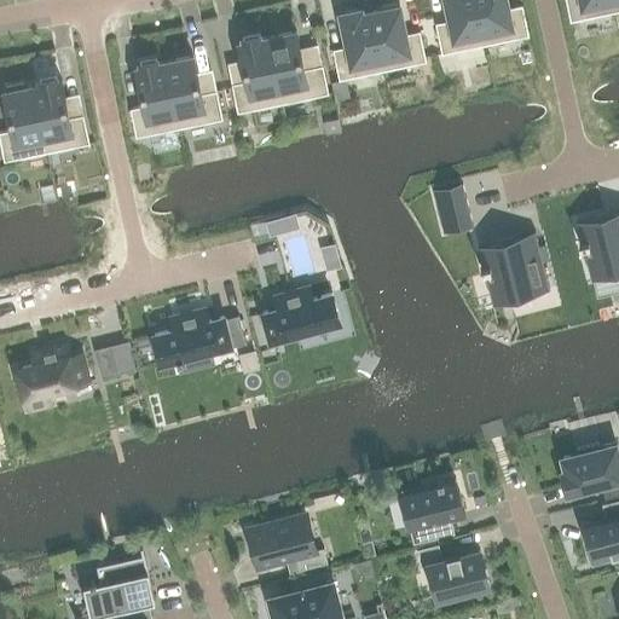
[(441,55),(485,45),(475,0),(445,0),(450,21),(435,23),(441,55)]
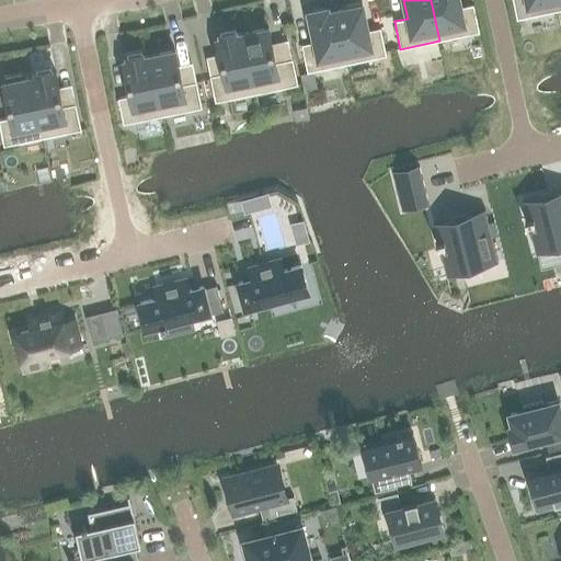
[(431,0),(439,41),(479,33),(473,4),(460,8),(458,0),(431,0)]
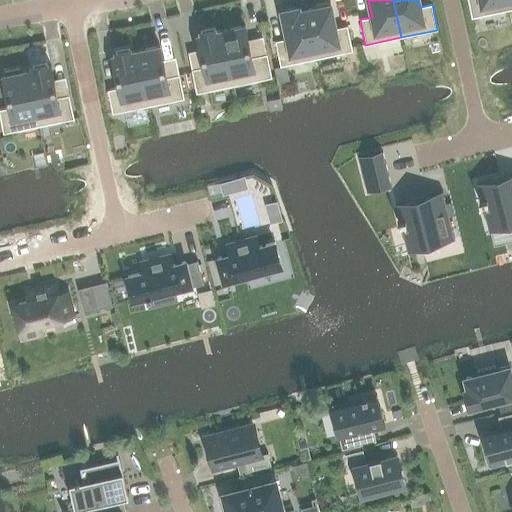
[(467,0),(472,18),(508,10),(505,0),(467,0)]
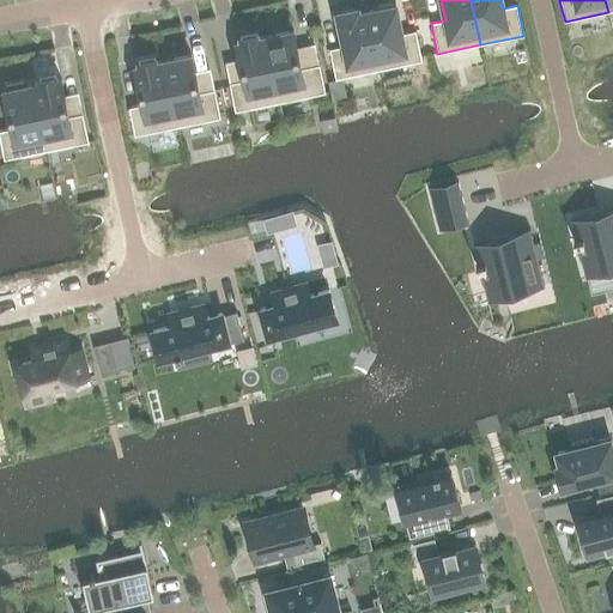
[(366,12),(378,71),(422,61),(416,31),(401,34),(395,2),(375,7),(375,10),(366,12)]
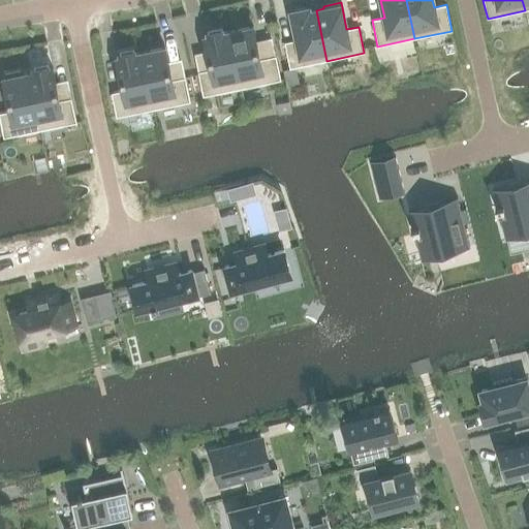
[(289,68),(327,61),(316,10),(309,11),(309,8),(290,11),(297,39),(284,42),(289,68)]
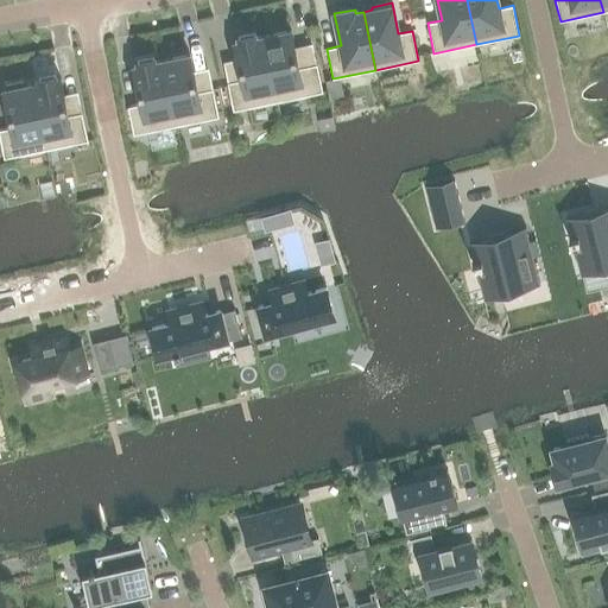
[(291,31),(263,37),(277,102),(323,93),(317,64),(298,68),(291,31)]
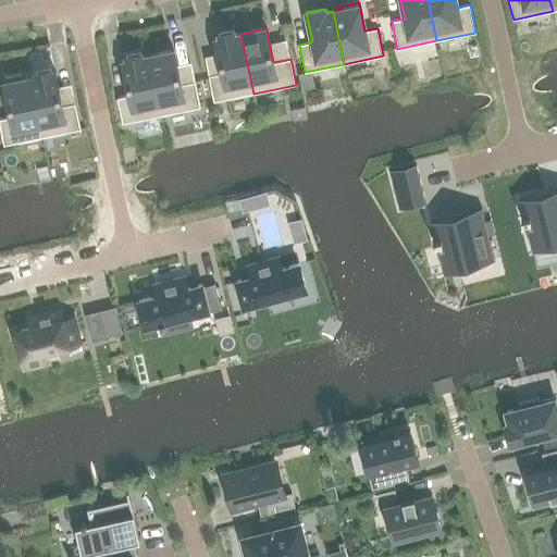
[(213,101),(254,94),(240,34),(234,35),(234,32),(219,34),(219,38),(215,39),(222,73),(208,76),(213,101)]
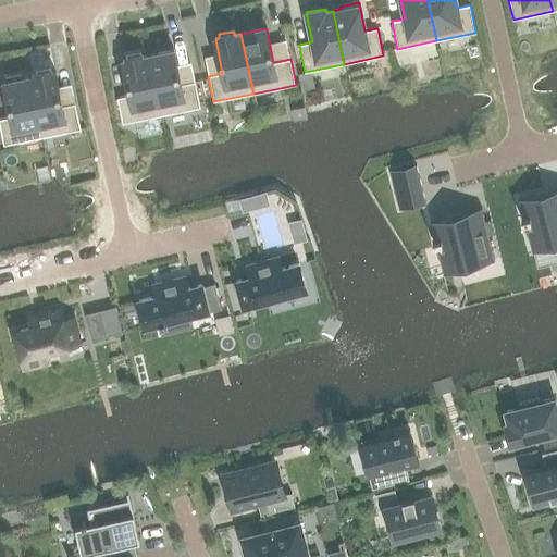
[(174,50),(148,56),(161,115),(200,107),(195,82),(182,85),(174,50)]
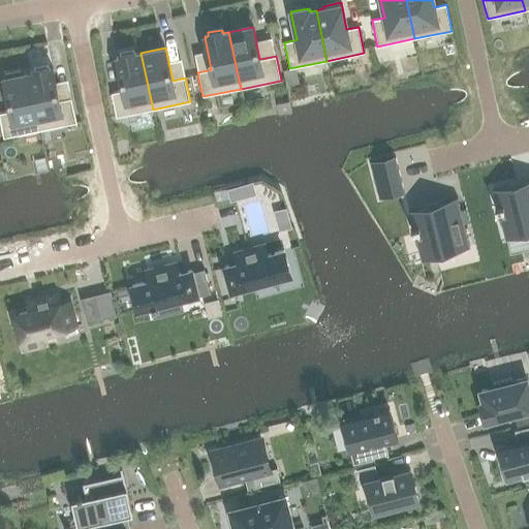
[(117,117),(153,110),(141,53),(135,54),(134,51),(120,54),(120,57),(117,58),(123,90),(112,93),(117,117)]
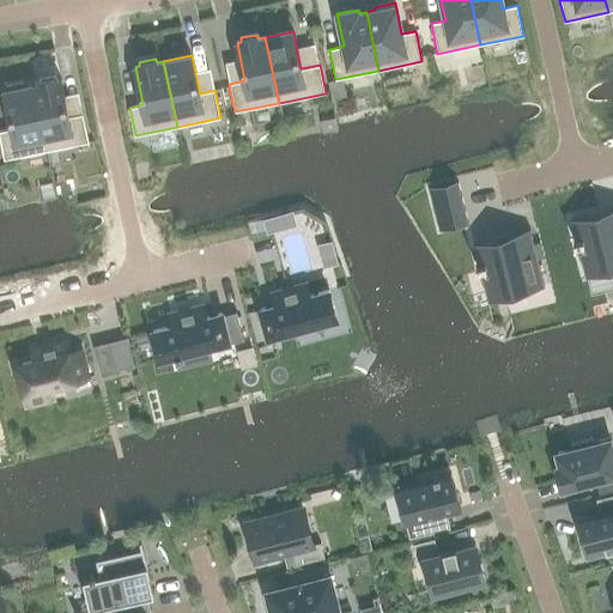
[(40,84),(32,85),(46,151),(89,141),(83,114),(68,116),(61,79),(56,80),(56,76),(38,79),(40,84)]
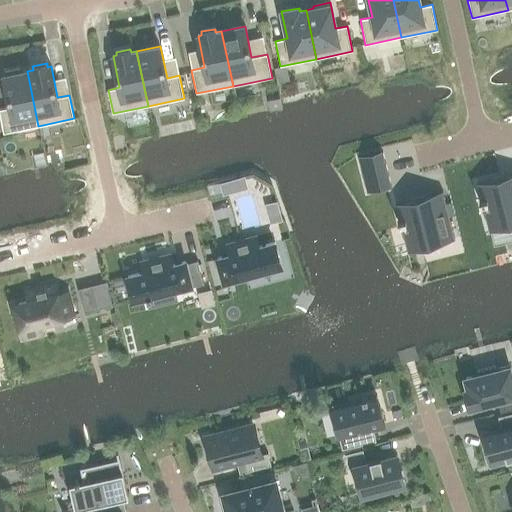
[(0,117),(3,133),(38,126),(27,71),(20,73),(19,69),(5,72),(6,75),(4,76),(10,107),(0,109),(0,117)]
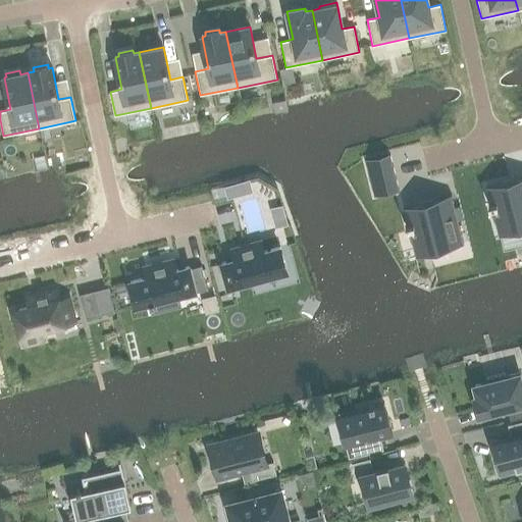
[(389,155),(365,161),(374,198),(399,192),(389,155)]
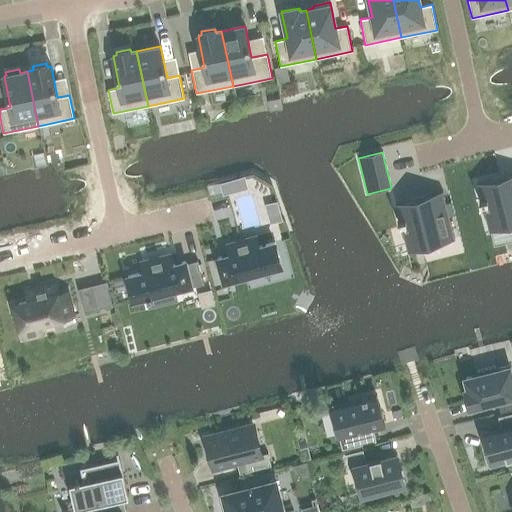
[(511,173),(477,182),(481,199),(479,199),(480,203),(482,202),(489,231),(511,224),(511,173)]
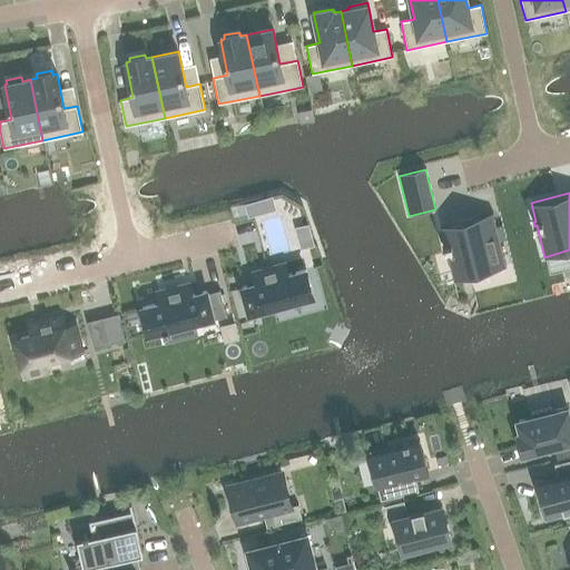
[(273,196),(259,200),(263,212),(276,207),(273,196)]
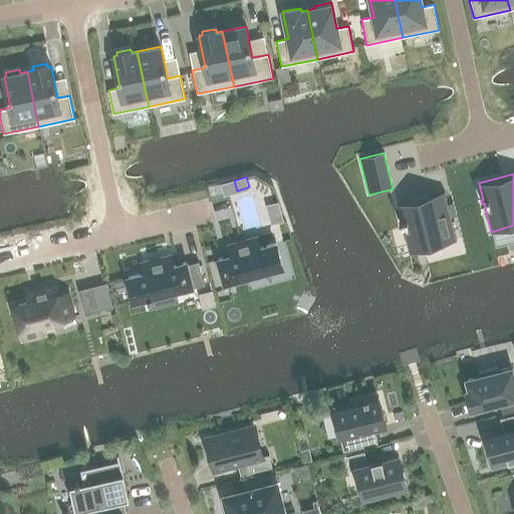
[(445,192),(398,204),(402,220),(400,221),(400,224),(403,224),(407,242),(421,239),(424,249),(457,240),(445,192)]
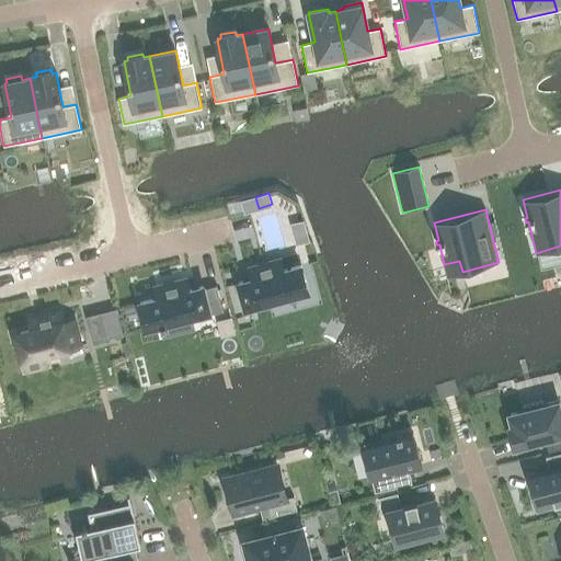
[(254,278),(239,283),(245,308),(308,290),(301,265),(283,271),(281,260),(261,265),(251,268),(254,278)]
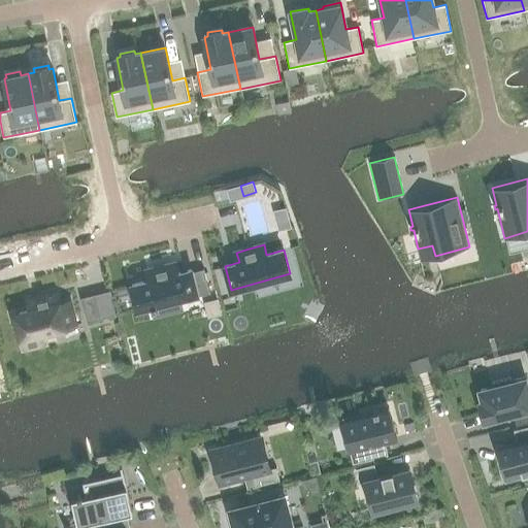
[(149,282),(128,286),(134,310),(209,292),(203,267),(179,273),(177,263),(145,271),(149,282)]
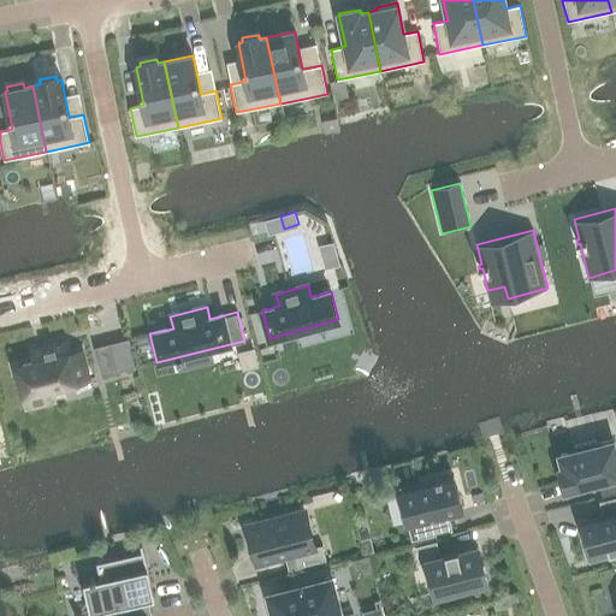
[(89,379),(82,351),(67,355),(65,343),(33,351),(36,362),(17,368),(24,396),(25,396),(28,407),(51,401),(48,390),(89,379)]
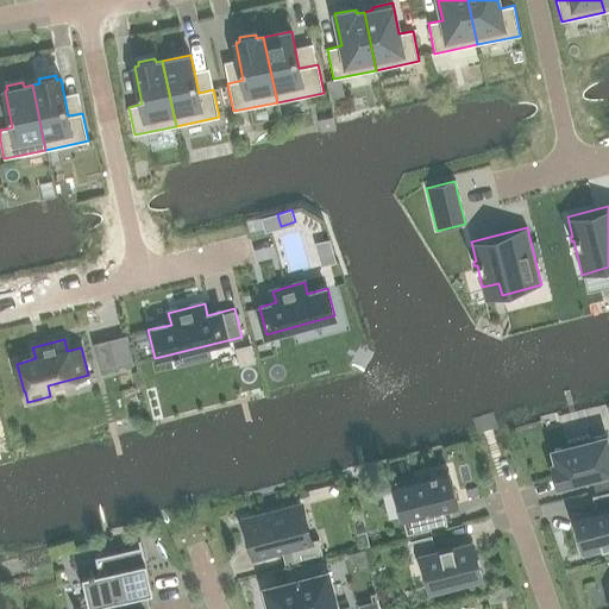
[(115,368),(108,340),(93,344),(100,371),(115,368)]
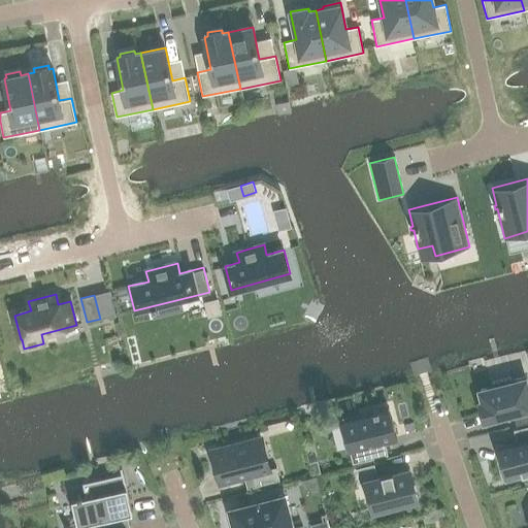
[(491,388),(481,391),(484,402),(480,403),(484,420),(515,411),(518,424),(516,425),(516,426),(527,422),(527,392),(525,380),(514,383),(513,377),(490,384),(491,388)]
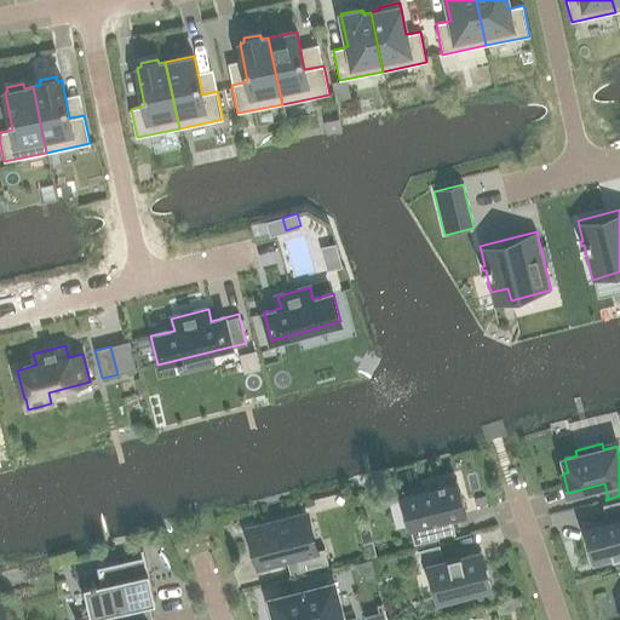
[(465,515),(457,480),(445,482),(445,481),(438,482),(438,483),(401,493),(414,545),(455,534),(452,518),(465,515)]
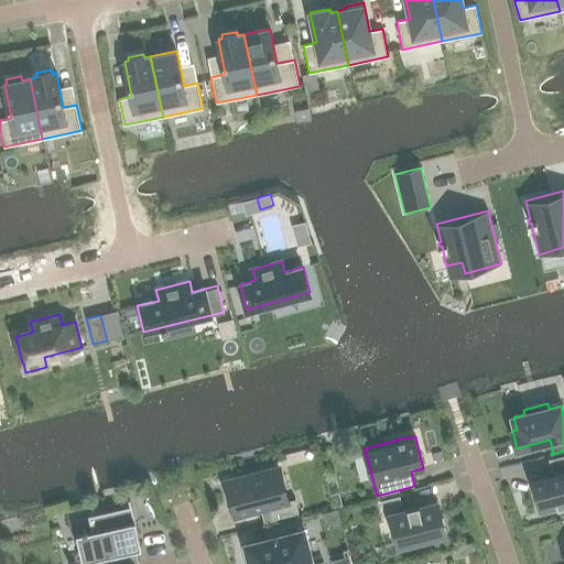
[(563,506),(563,455),(549,459),(549,461),(553,459),(556,472),(530,478),(539,512),(563,506)]
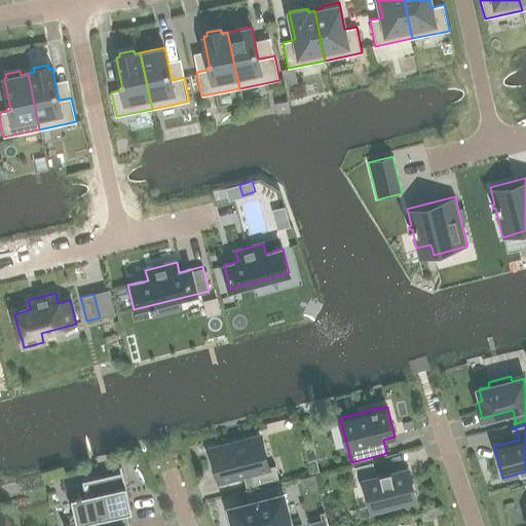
[(261,438),(211,450),(219,481),(252,473),(255,484),(278,479),(275,465),(268,467),(261,438)]
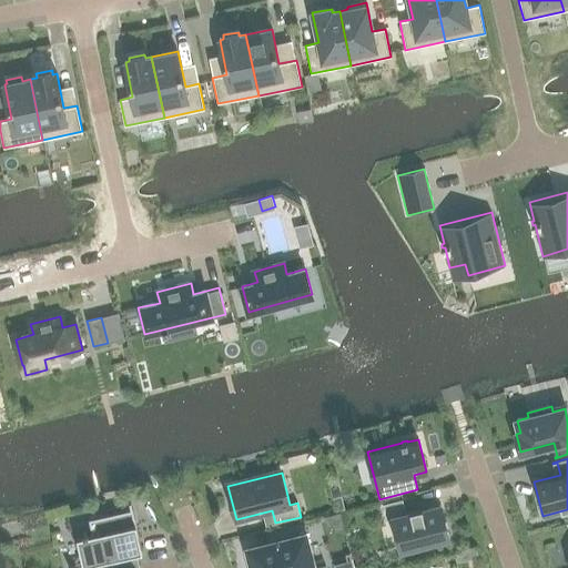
[(341,496),(332,498),(335,511),(344,509),(341,496)]
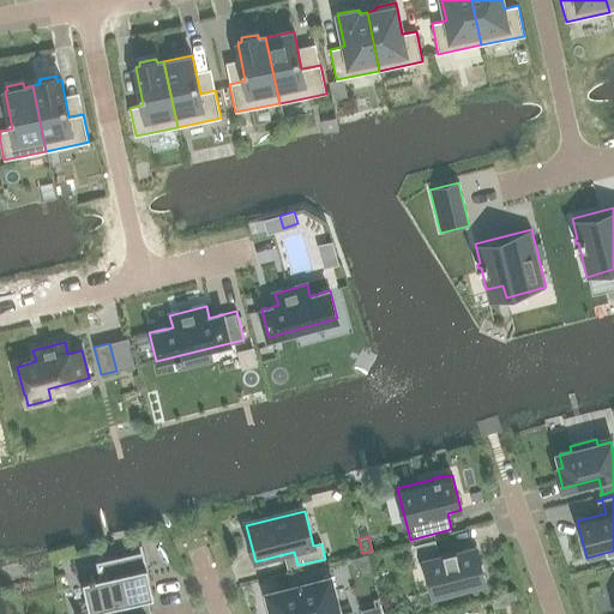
[(414,546),(419,561),(426,560),(434,594),(485,582),(476,546),(457,551),(456,547),(443,551),(444,554),(439,555),(435,540),(414,546)]
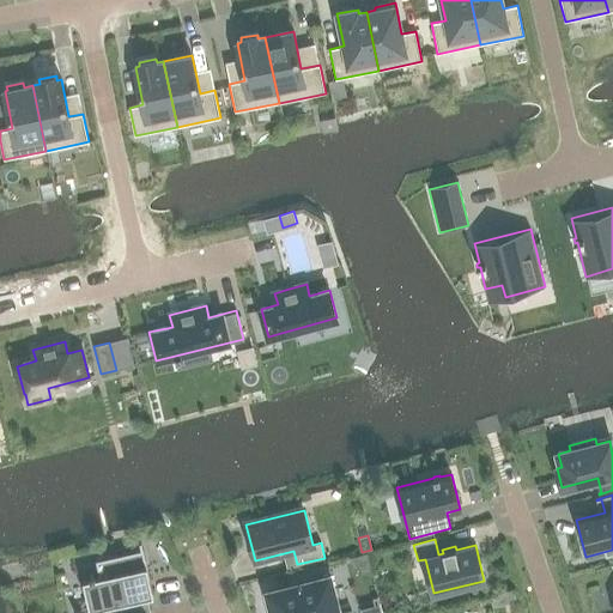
[(147,569),(143,550),(141,542),(139,542),(141,550),(96,560),(99,576),(95,577),(93,574),(90,575),(90,578),(83,580),(90,608),(73,612),(77,612),(90,611),(90,612),(143,612),(151,612),(141,570),(147,569)]
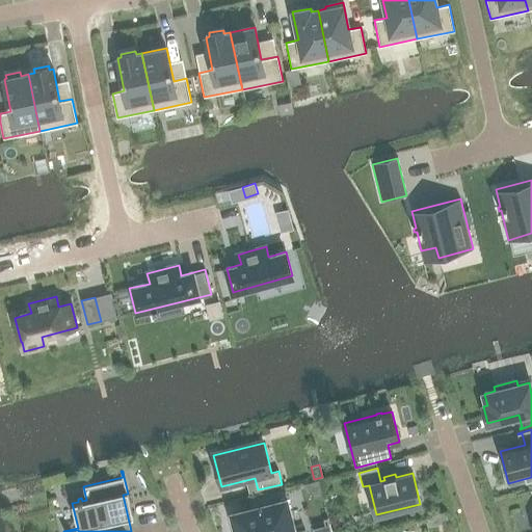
[(294,531),(293,531),(285,501),(233,514),(237,531),(304,531),(304,530),(294,531)]
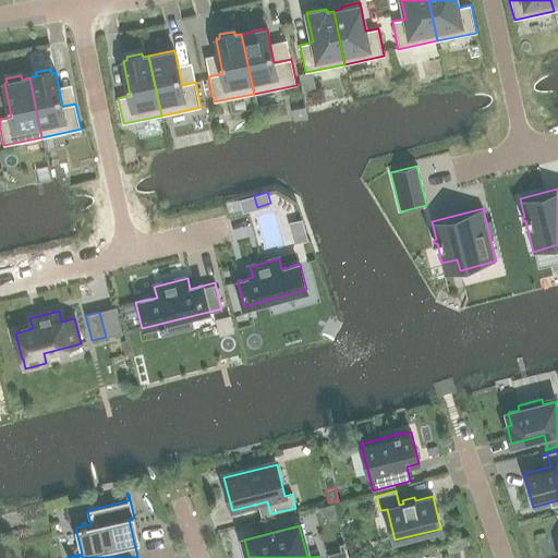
[(471,548),(469,541),(462,543),(463,550),(471,548)]
